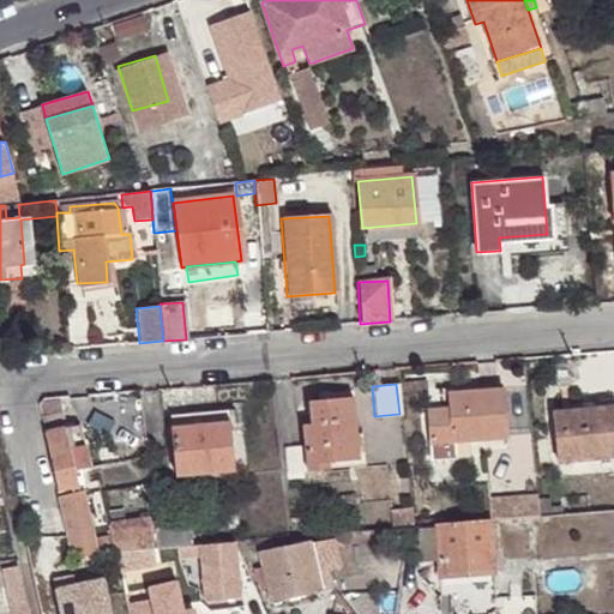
[(425,398),(428,445),(504,438),(499,391),(425,398)]
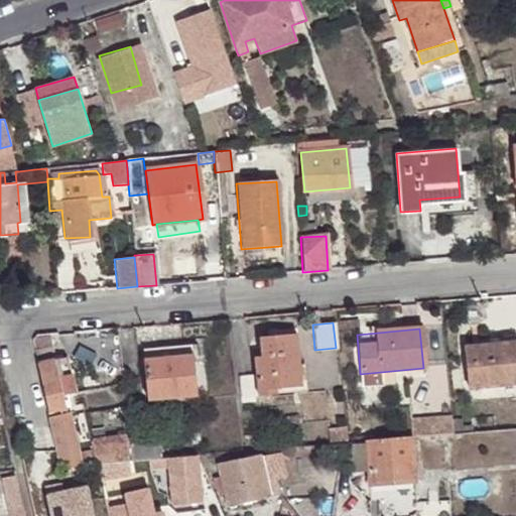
[(254,355),(258,394),(276,392),(276,387),(302,384),(296,331),(259,335),(261,354),(254,355)]
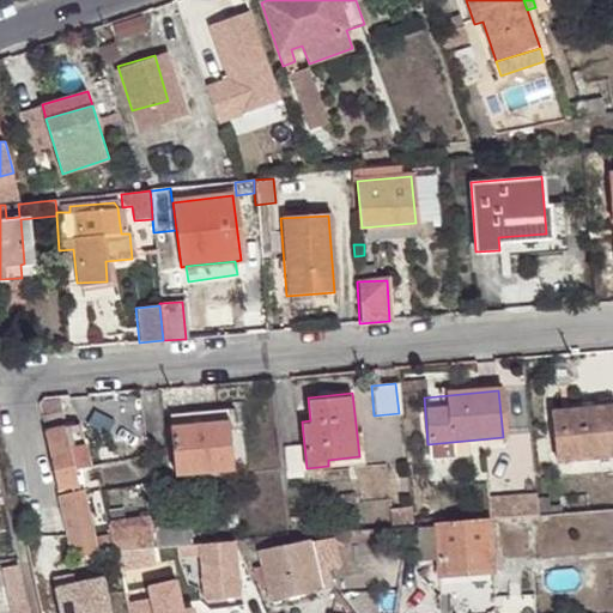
[(612,405),(551,412),(554,462),(612,456),(612,405)]
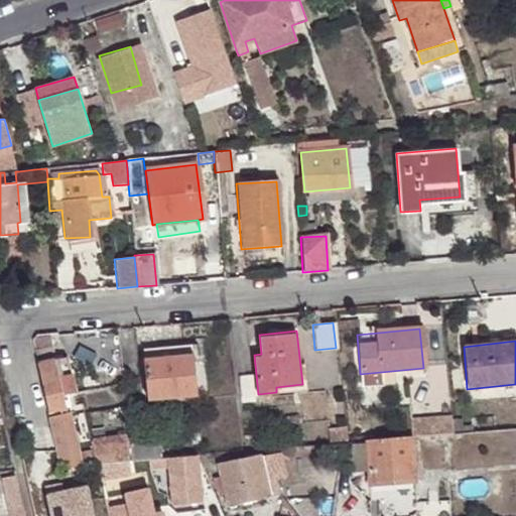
[(142,350),(143,359),(192,355),(191,345),(142,350)]
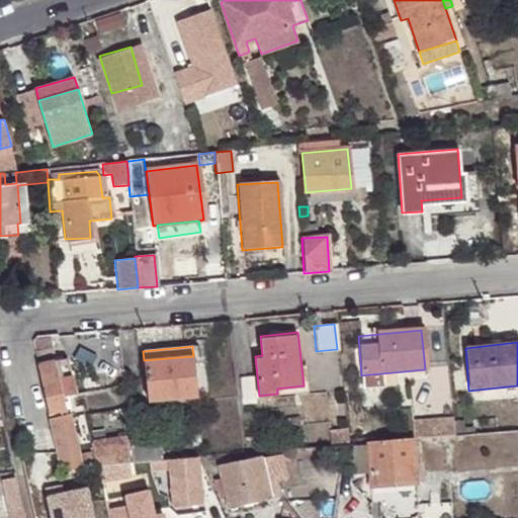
[(57,360),(54,347),(34,350),(37,364),(55,360),(59,376),(64,397),(76,394),(69,357),(57,360)]
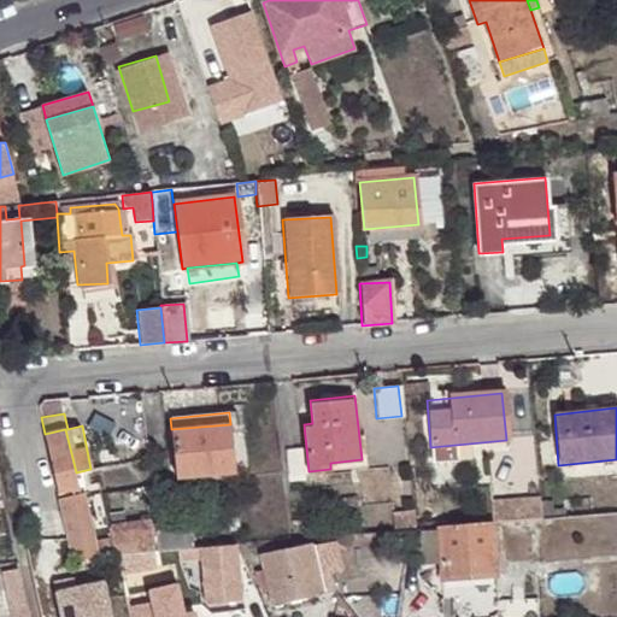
[(230,424),(171,429),(176,479),(235,472),(230,424)]
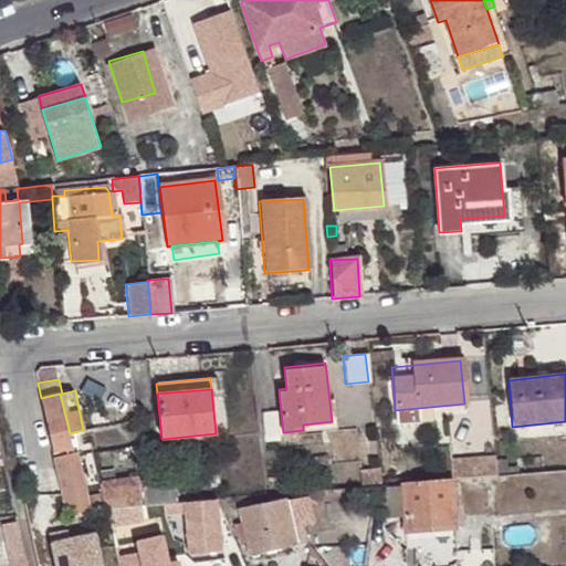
[(41,398),(53,451),(72,447),(70,433),(64,411),(60,394),(41,398)]
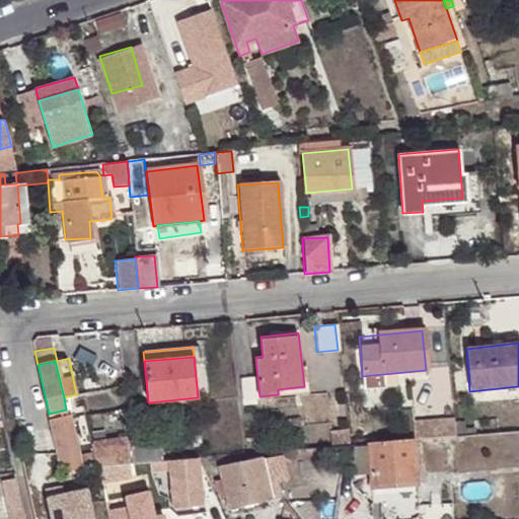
[(57,452),(61,470),(82,468),(69,414),(50,419),(57,452)]
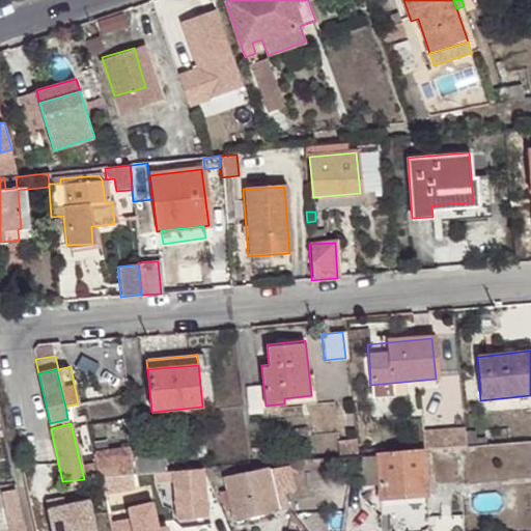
[(462,426),(422,429),(424,450),(432,449),(462,447),(464,447),(462,426)]
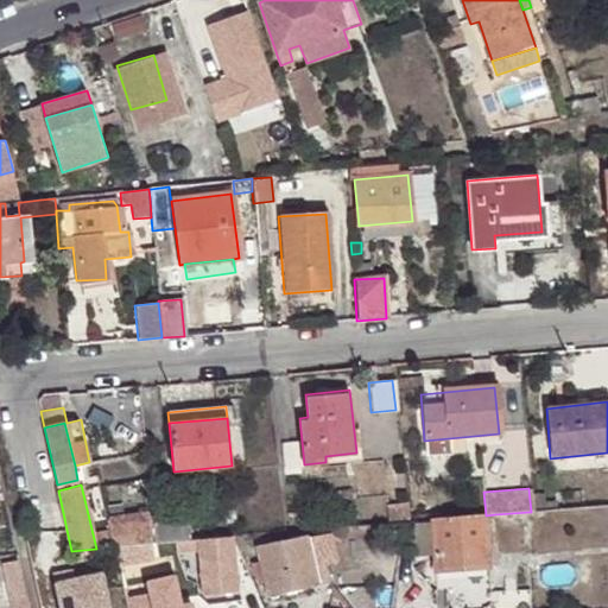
[(152,514),(108,520),(109,530),(153,524),(153,523),(152,514)]
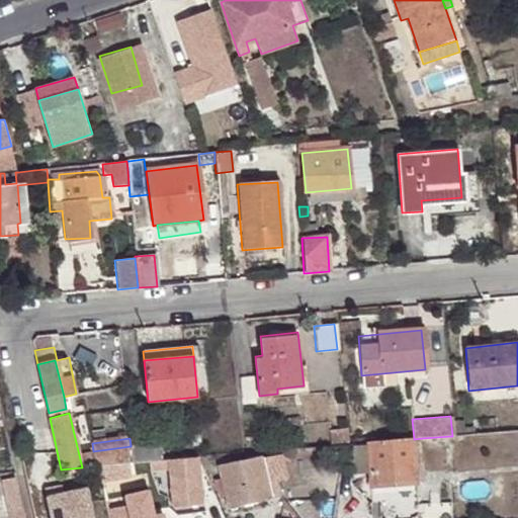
[(418,492),(414,439),(368,442),(370,472),(372,495),(418,492)]
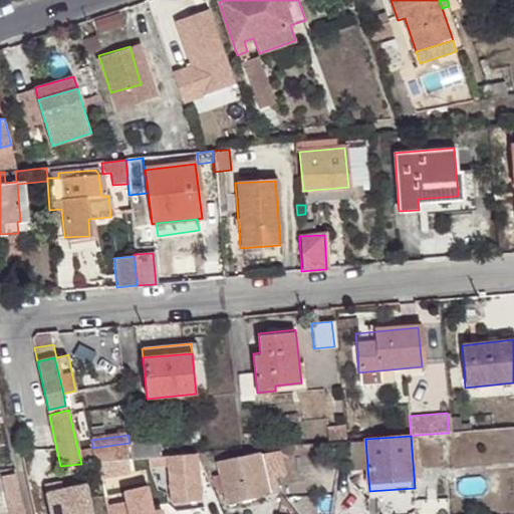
[(162,456),(160,439),(130,442),(130,443),(132,458),(162,456)]
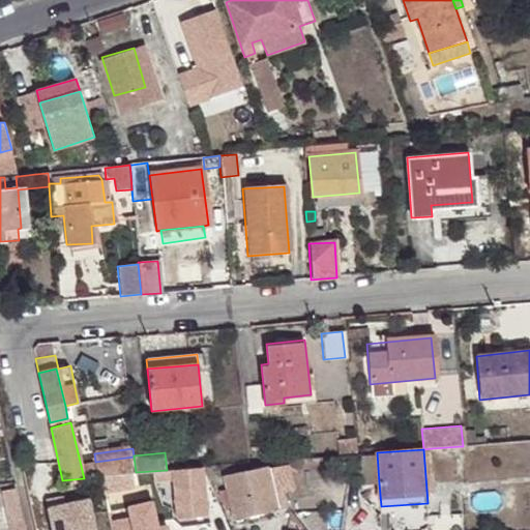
[(356,454),(359,486),(379,483),(377,452),(356,454)]
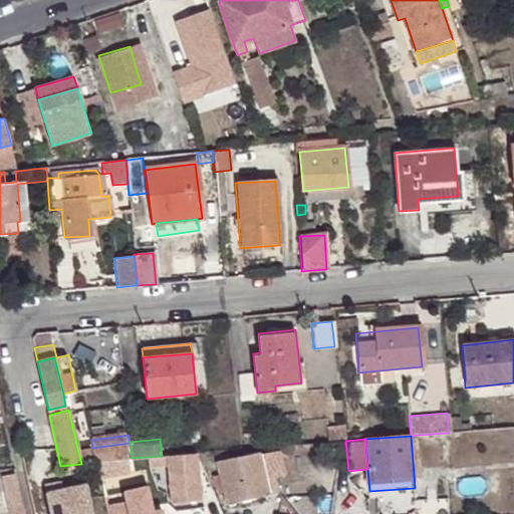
[(95,463),(97,463),(110,462),(130,460),(132,460),(132,458),(130,443),(92,448),(95,463)]
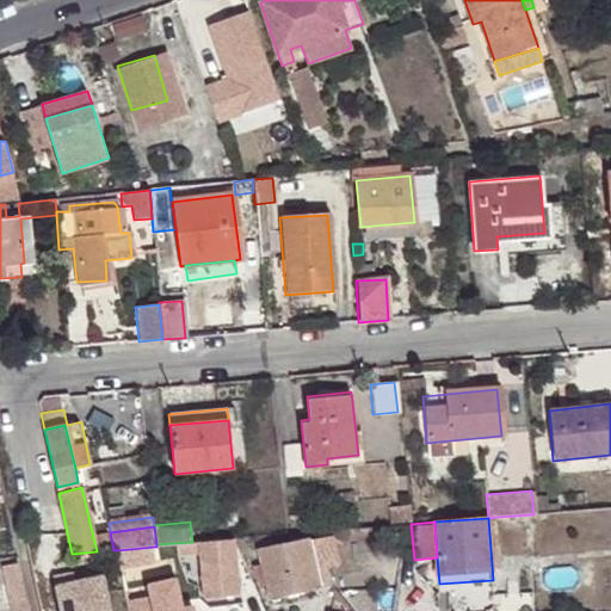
[(372,569),(370,531),(338,534),(340,572),(372,569)]
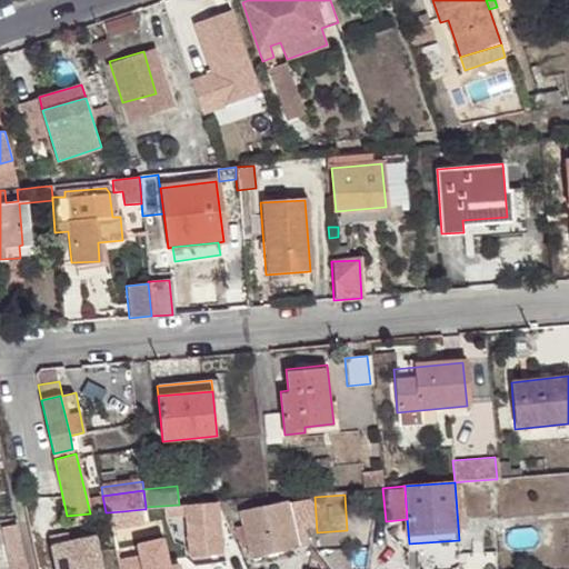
[(221,520),(218,501),(185,503),(188,538),(208,536),(206,522),(221,520)]
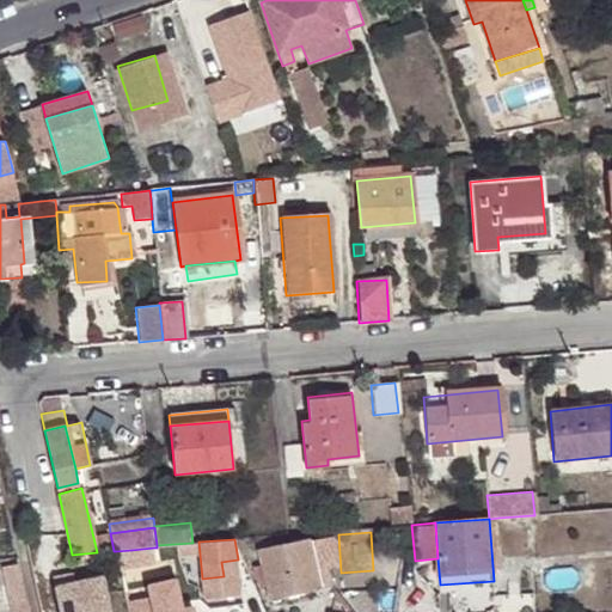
[(259,549),(270,598),(318,588),(307,539),(259,549)]
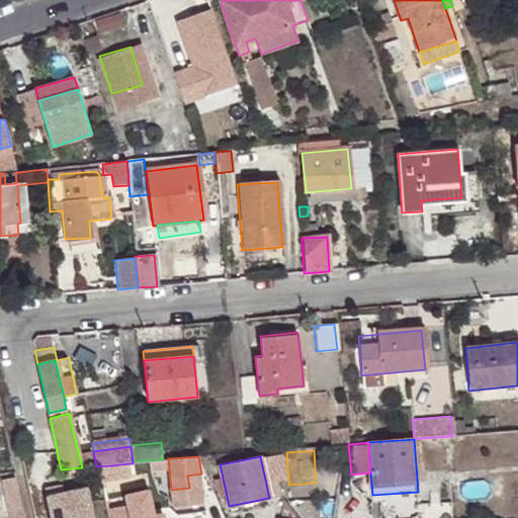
[(132,475),(131,463),(111,465),(112,476),(132,475)]
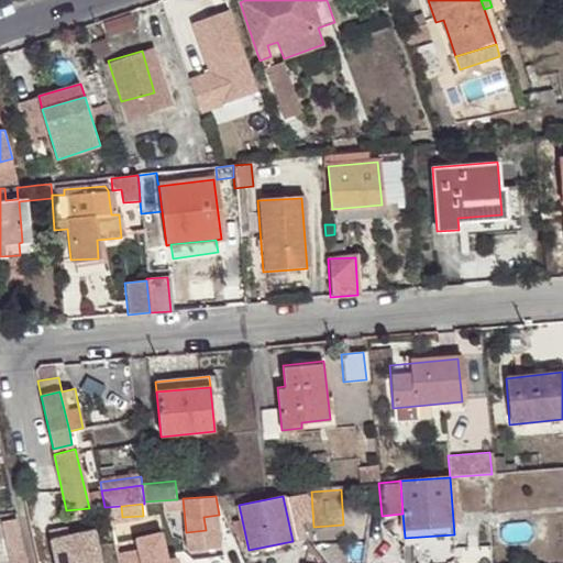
[(121,506),(107,507),(109,518),(122,517),(121,506)]
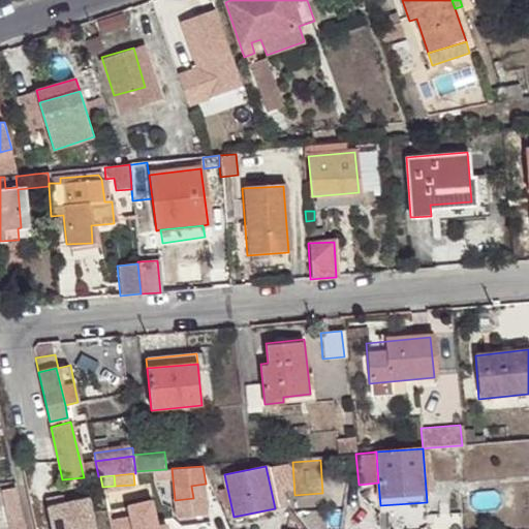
[(26,528),(16,481),(5,484),(9,503),(4,504),(9,528),(26,528)]
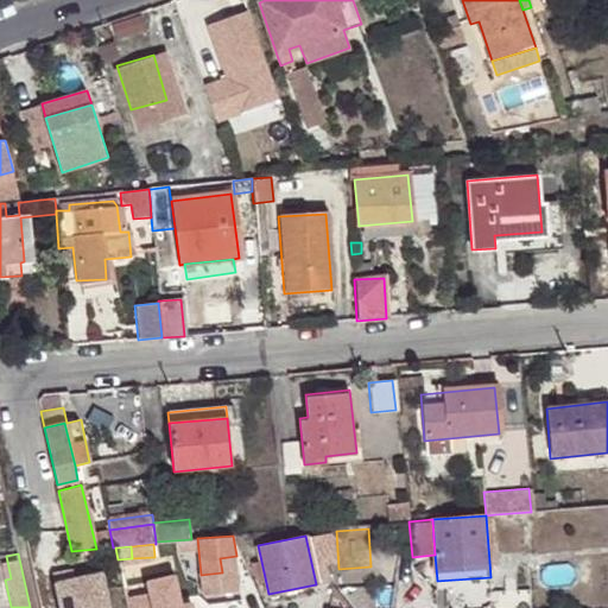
[(6,556),(0,556),(0,557),(5,580),(11,578),(6,556)]
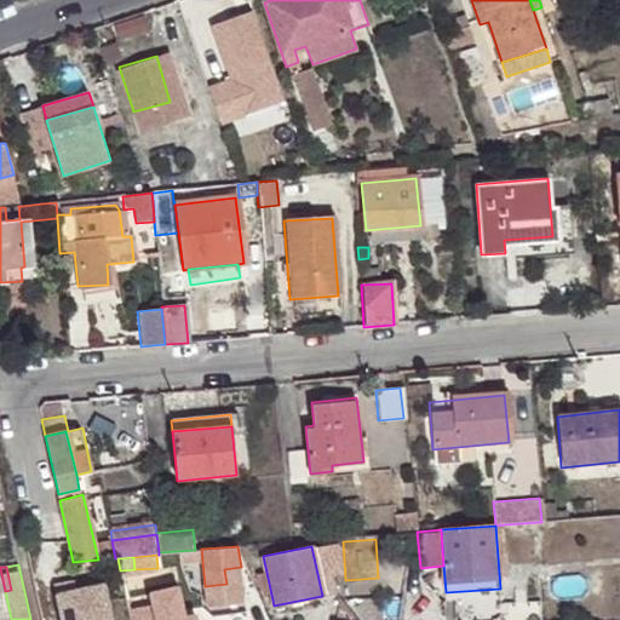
[(205,586),(208,610),(246,607),(241,567),(224,569),(227,584),(205,586)]
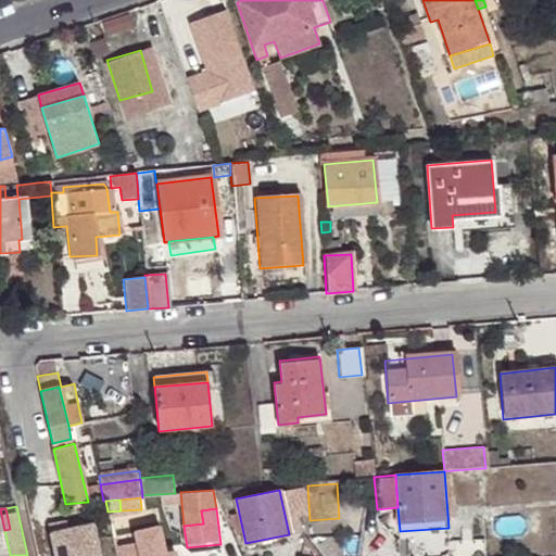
[(364,518),(363,531),(375,533),(376,519),(364,518)]
